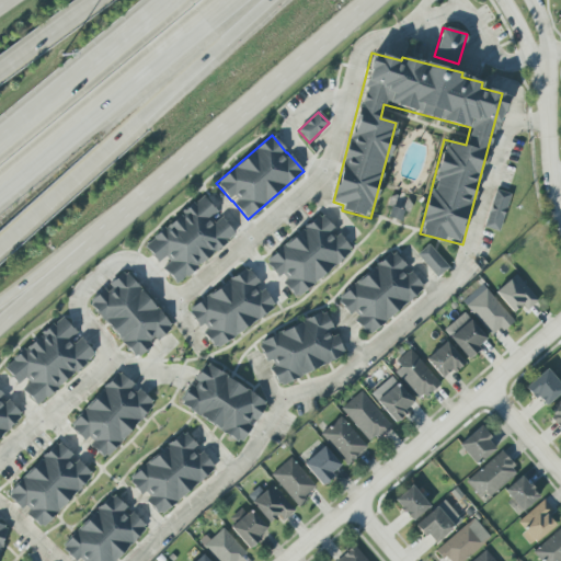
[(511,194),(495,190),(483,227),(499,232),(511,194)]
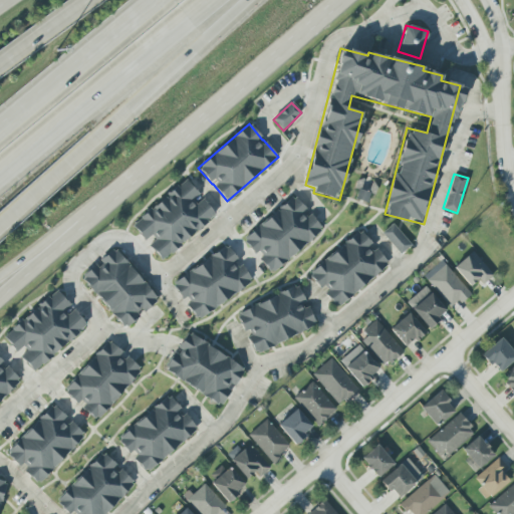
[(159,258),(217,220),(202,197),(200,198),(189,182),(131,221),(146,243),(148,242),(159,258)]
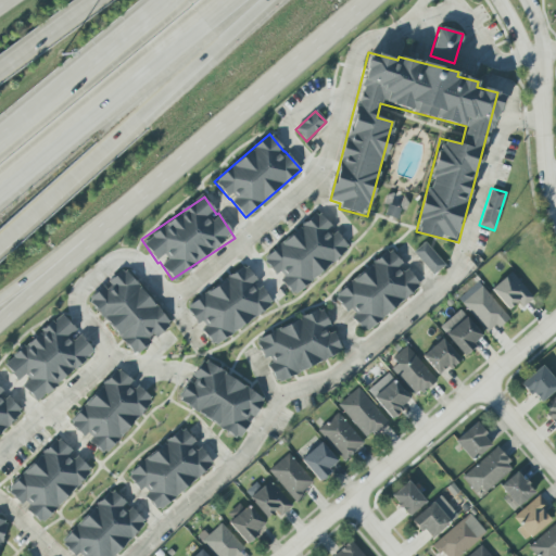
[(262,258),(278,277),(293,295),(350,249),(336,231),(335,232),(318,212),(262,258)]
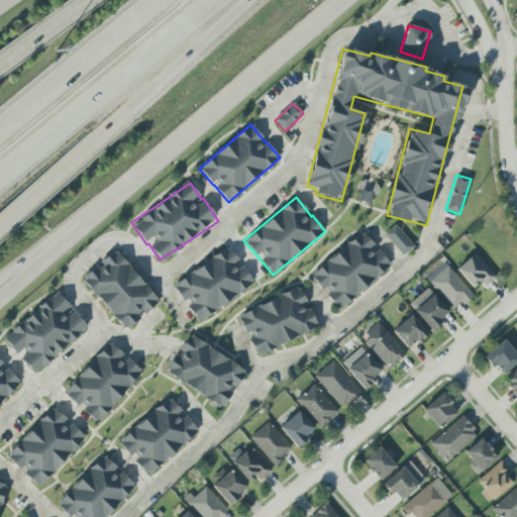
[(403,255),(413,246),(395,225),(384,235),(403,255)]
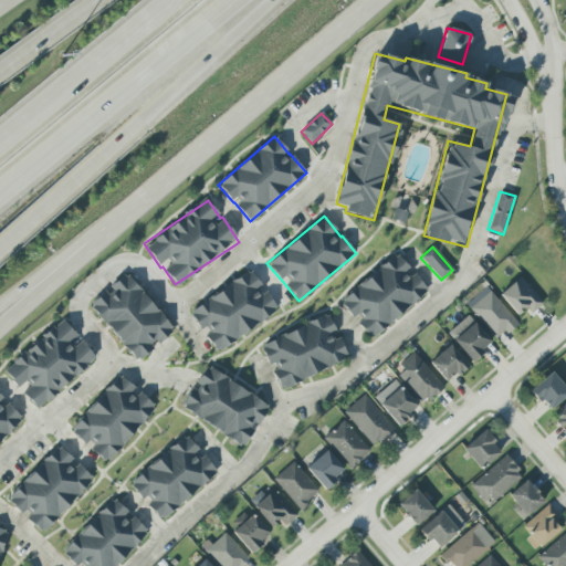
[(339,302),(355,321),(356,320),(371,338),(428,291),(411,271),(397,253),(339,302)]
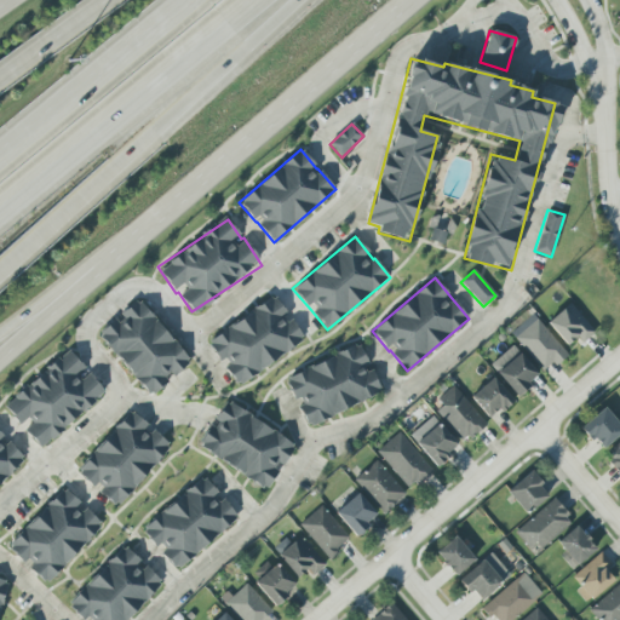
[(305,342),(290,316),(288,317),(276,298),(206,340),(219,362),(222,360),(236,384),(305,342)]
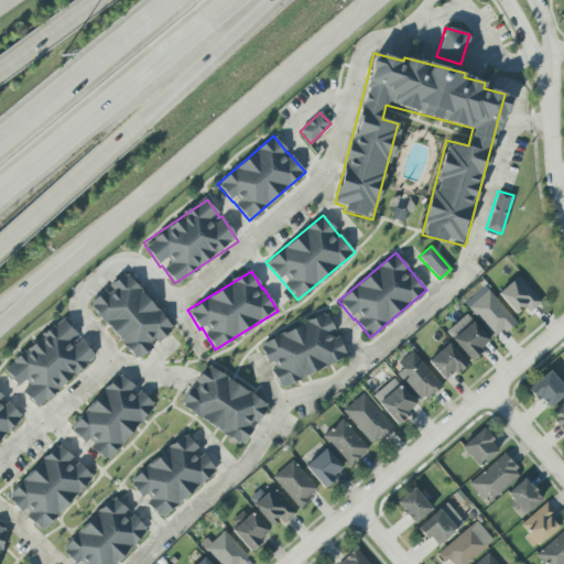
[(133,360),(172,332),(128,272),(106,288),(107,289),(90,302),(133,360)]
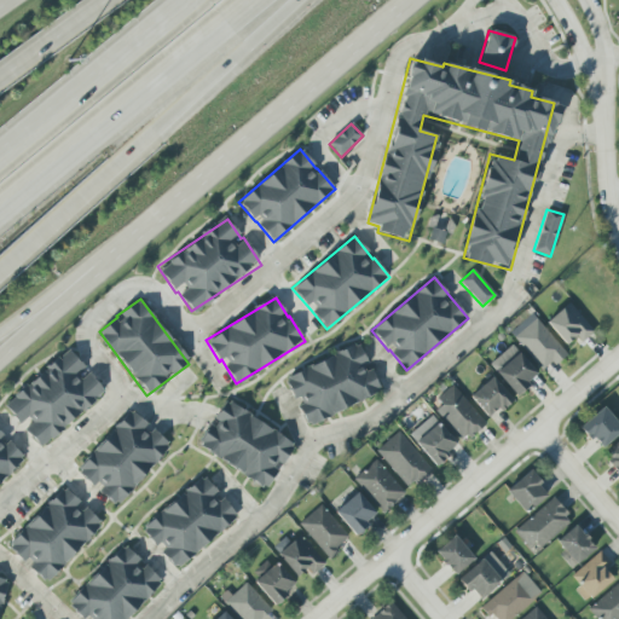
[(566,345),(573,337),(579,343),(594,331),(568,302),(545,322),(566,345)]
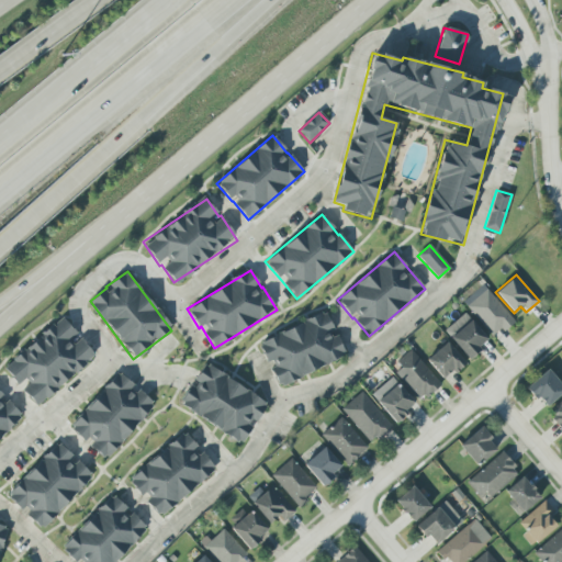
[(494,337),(513,319),(481,284),(462,302),(494,337)]
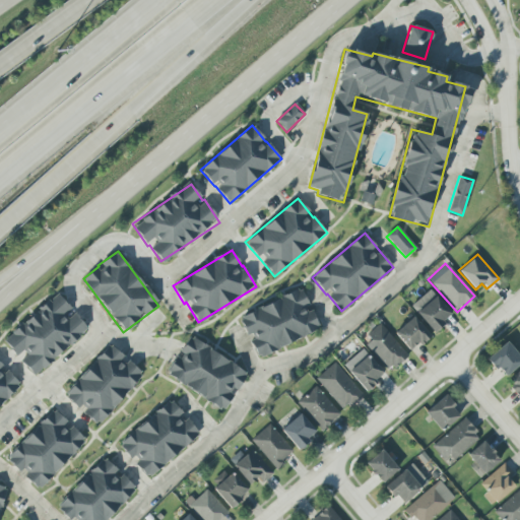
[(258,358),(321,329),(311,308),(310,308),(301,288),(239,318),(249,338),(258,358)]
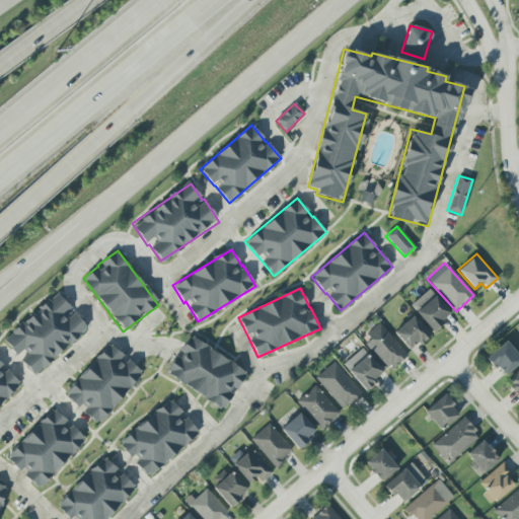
[(410,306),(432,330),(450,314),(428,289),(410,306)]
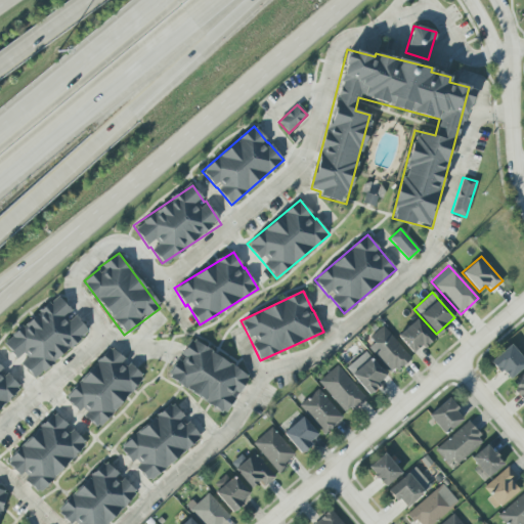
[(3,343),(19,361),(18,361),(34,380),(88,332),(73,313),(57,296),(3,343)]
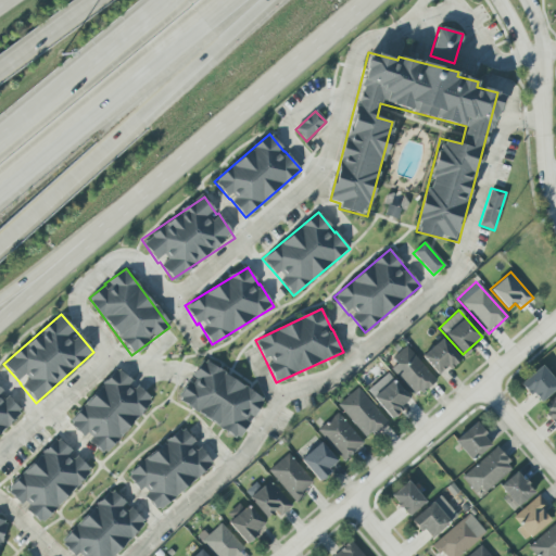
[(421,356),(438,374),(445,366),(449,370),(460,359),(441,338),(421,356)]
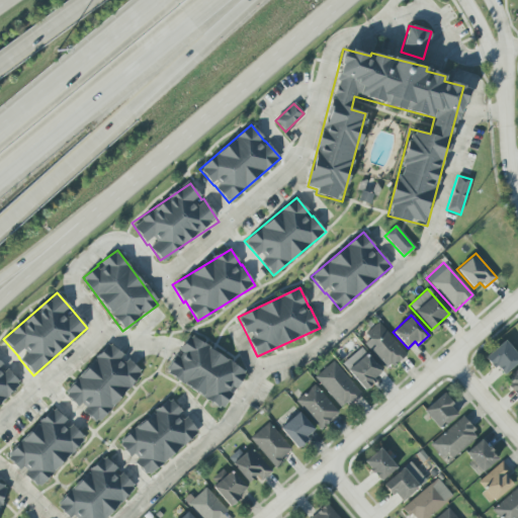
[(387,369),(406,353),(378,324),(360,341),(387,369)]
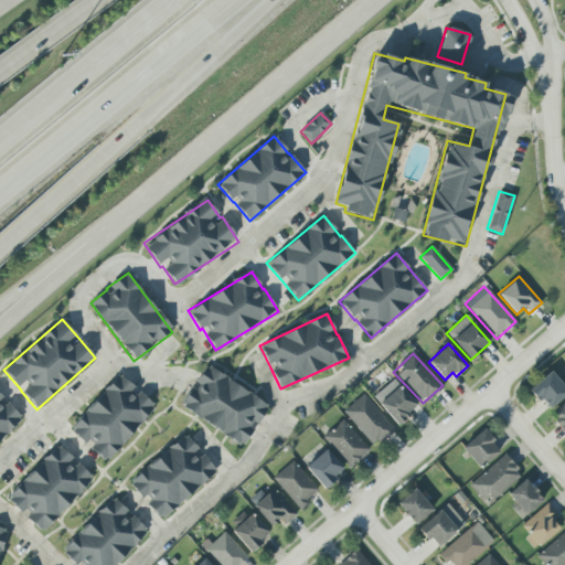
[(179,408),(243,446),(255,424),(257,425),(269,404),(204,366),(179,408)]
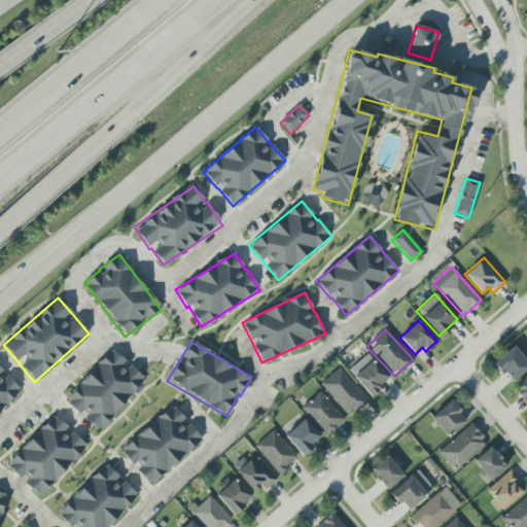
[(511,383),(526,367),(526,361),(513,346),(493,362),(511,383)]
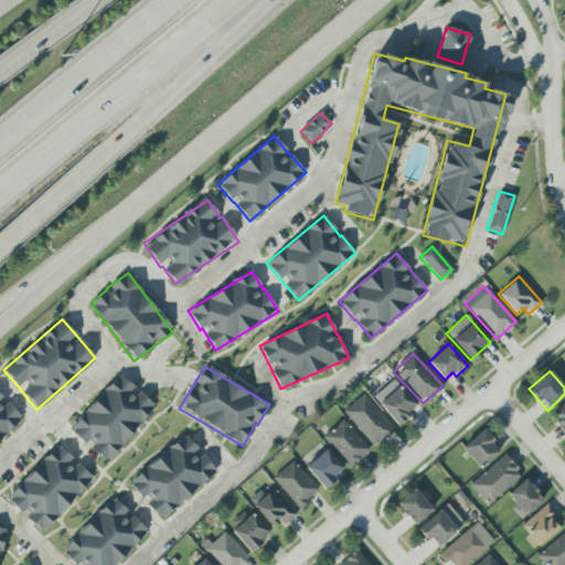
[(106,461),(156,407),(139,392),(138,393),(118,375),(70,429),(85,444),(86,444),(106,461)]
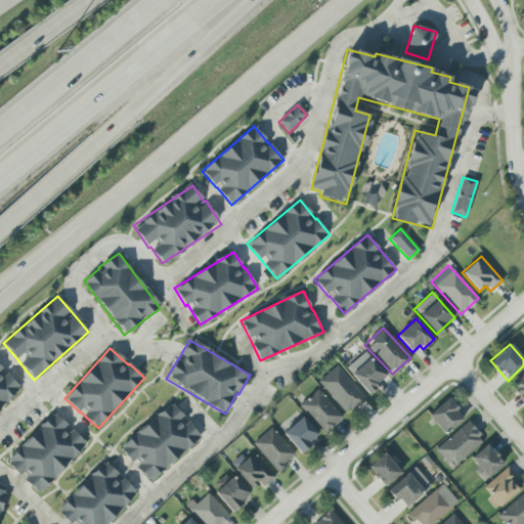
[(387,376),(365,351),(346,368),(367,393),(387,376)]
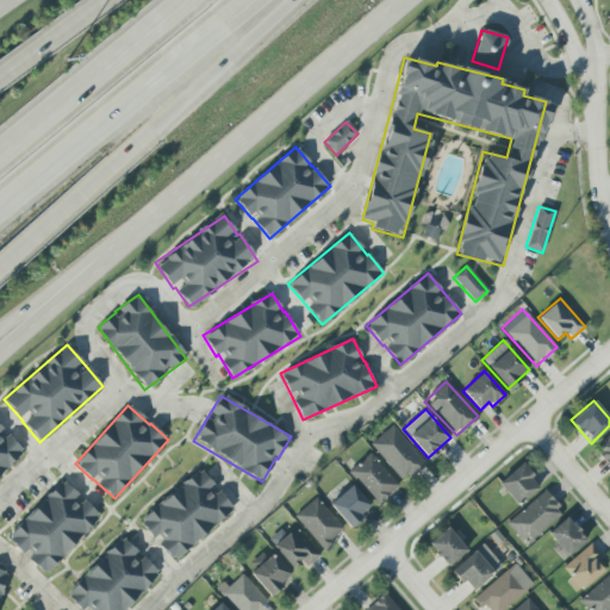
[(403,481),(424,461),(391,424),(369,444),(403,481)]
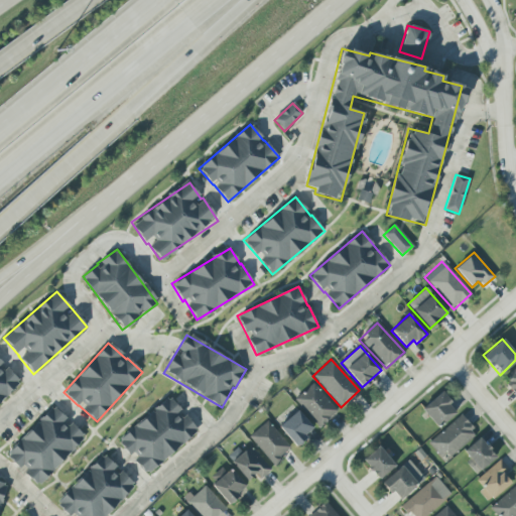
[(0,401),(20,381),(4,365),(0,360),(0,401)]
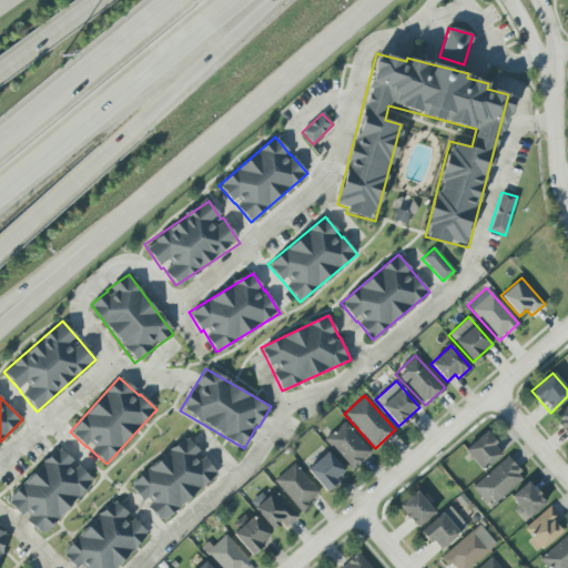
[(567,403),(558,413),(563,417),(556,423),(567,435),(567,403)]
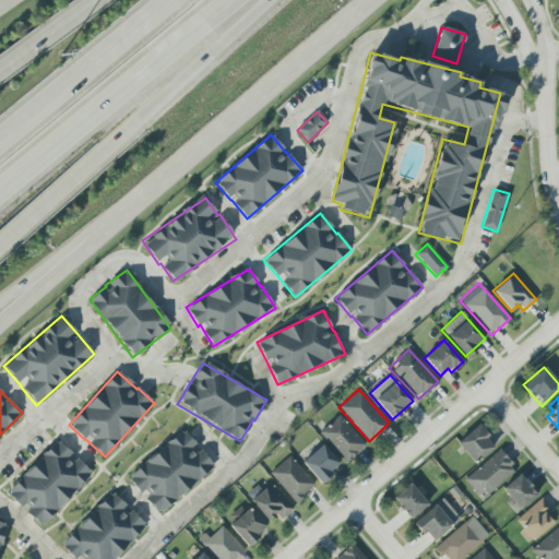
[(365,444),(337,415),(319,432),(346,462),(365,444)]
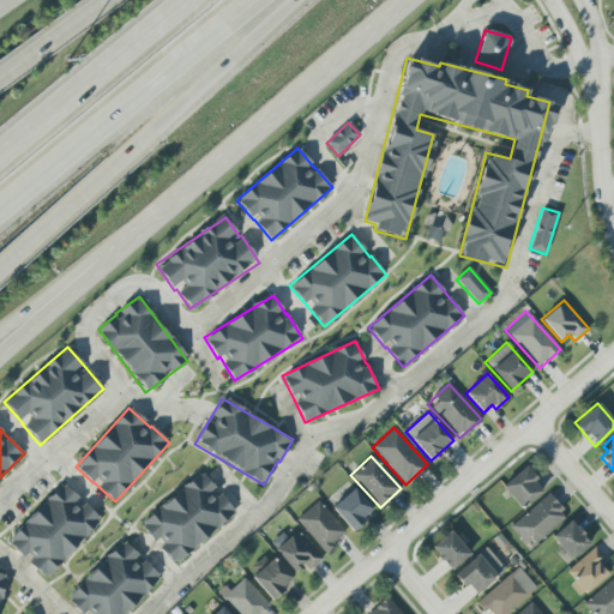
[(501,487),(521,510),(543,489),(524,467),(501,487)]
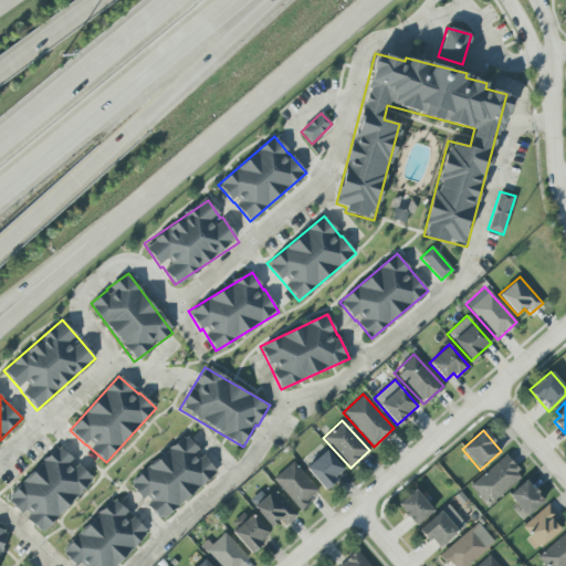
[(218,473),(201,453),(186,436),(128,483),(144,503),(145,502),(160,521),(218,473)]
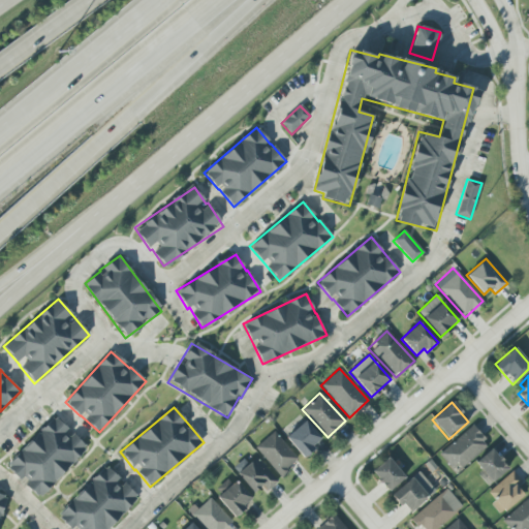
[(6,467),(20,479),(21,479),(40,498),(87,447),(69,432),(70,431),(54,415),(6,467)]
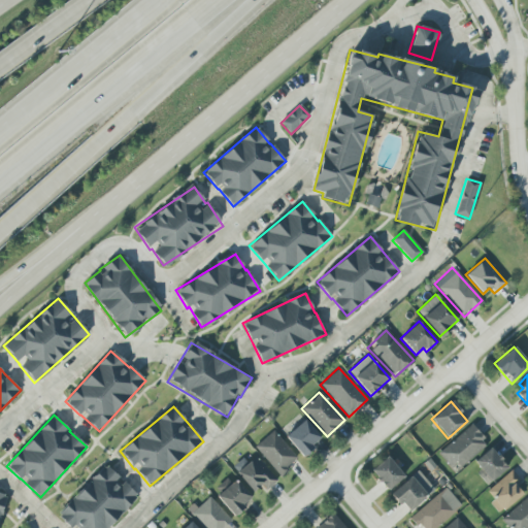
[(320,437),(304,420),(285,436),(302,457),(314,448),(311,446),(320,437)]
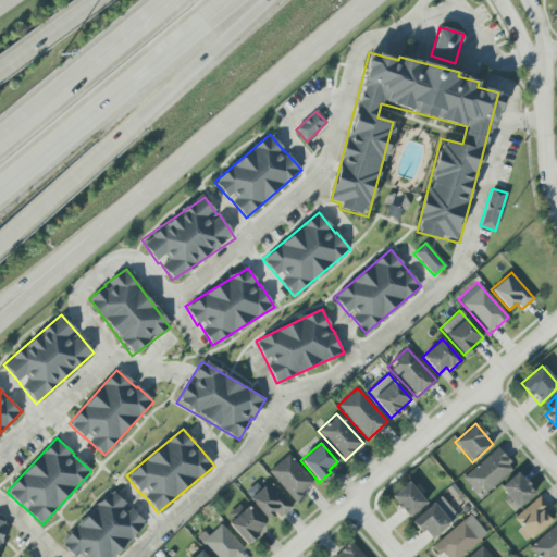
[(462,479),(474,492),(480,487),(485,494),(514,468),(495,447),(462,479)]
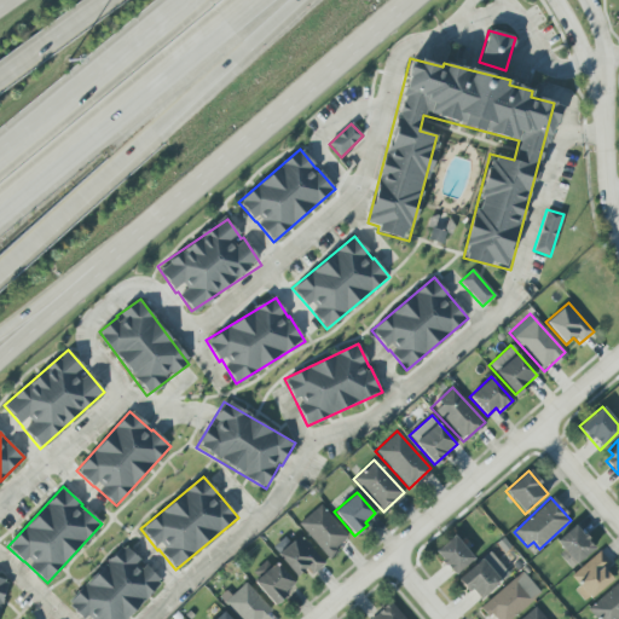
[(298,524),(329,560),(339,551),(335,548),(347,537),(319,504),(298,524)]
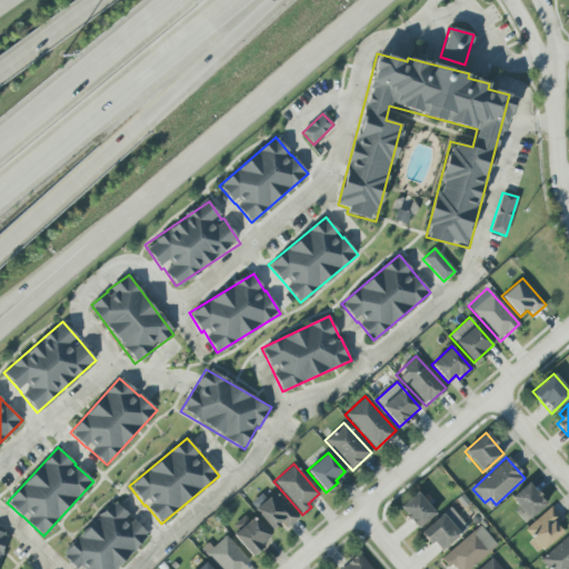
[(510,498),(518,508),(515,511),(525,522),(547,503),(528,482),(510,498)]
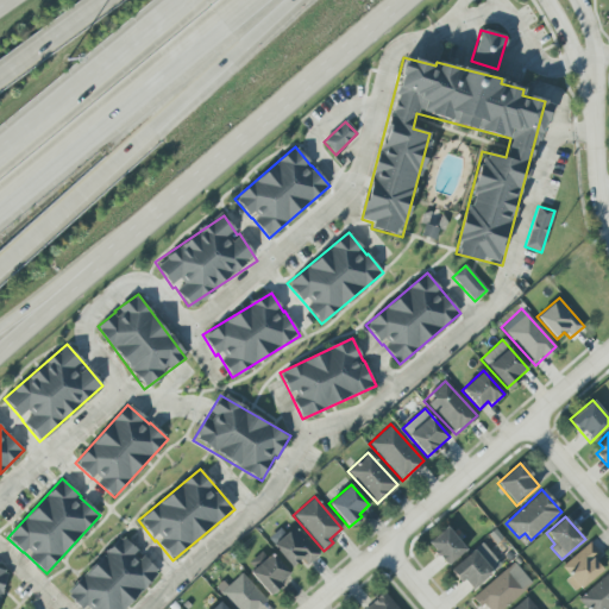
[(284,534),(280,528),(267,539),(292,567),(301,559),(306,566),(319,554),(294,526),(284,534)]
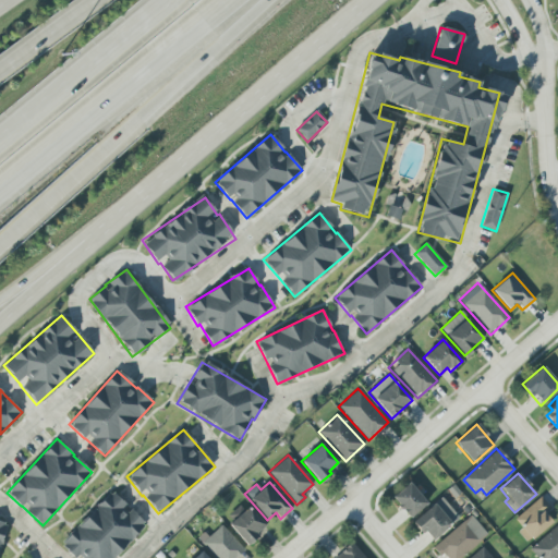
[(409,519),(426,504),(409,483),(391,497),(409,519)]
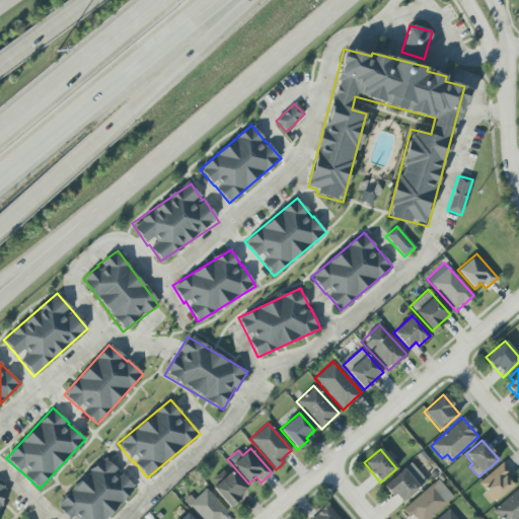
[(105,518),(136,488),(122,474),(121,475),(103,458),(57,505),(71,518),(105,518)]
